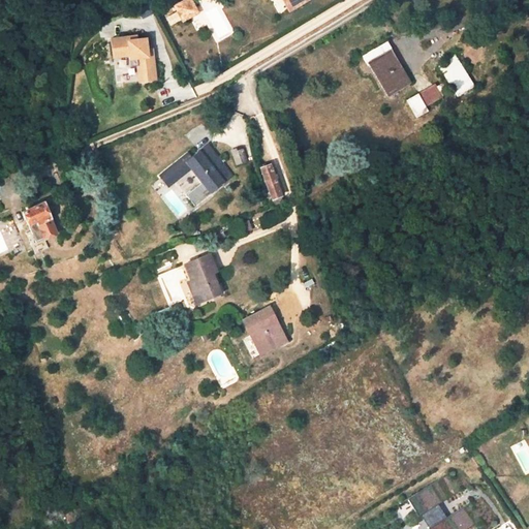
[(191,0),(190,0),(177,8),(184,23),(199,14),(191,0)]
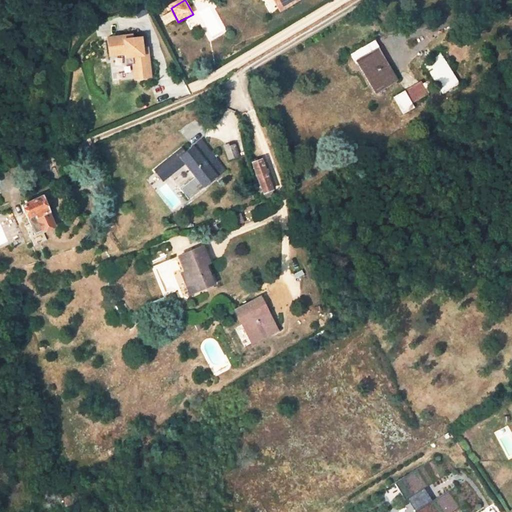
[(288,0),(278,6),(281,10),(299,0),(298,0),(288,0)]
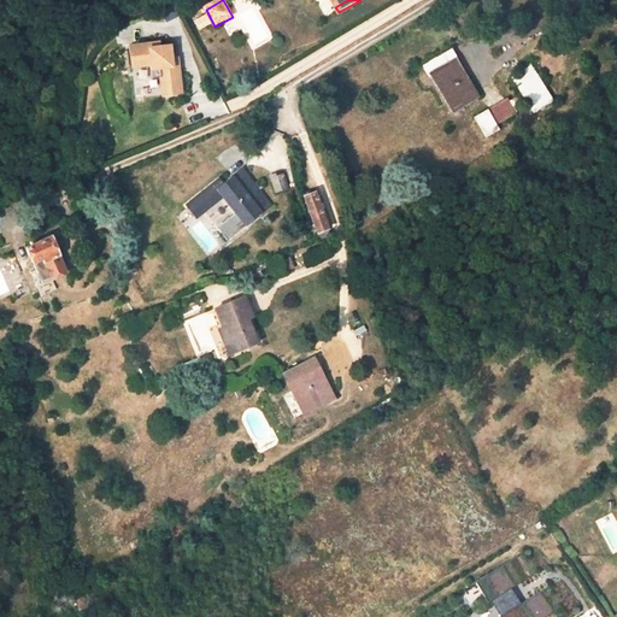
[(178,18),(172,7),(160,13),(166,24),(178,18)]
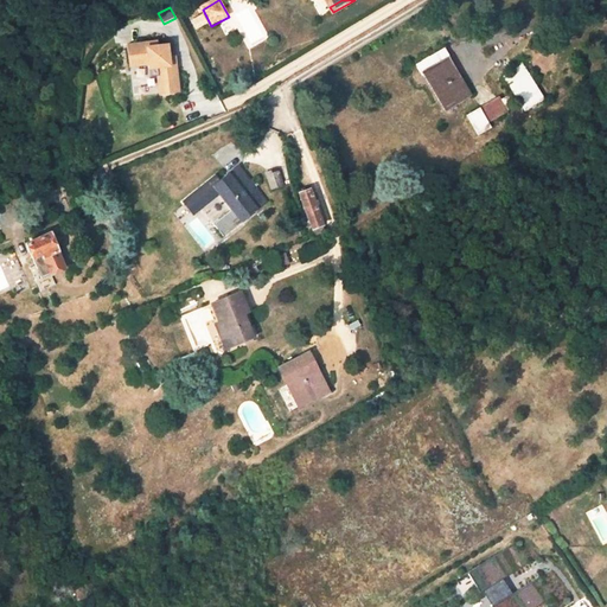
[(157,48),(155,44),(127,48),(129,68),(148,66),(148,70),(155,70),(157,78),(159,96),(179,94),(176,74),(170,68),(168,59),(167,46),(157,48)]
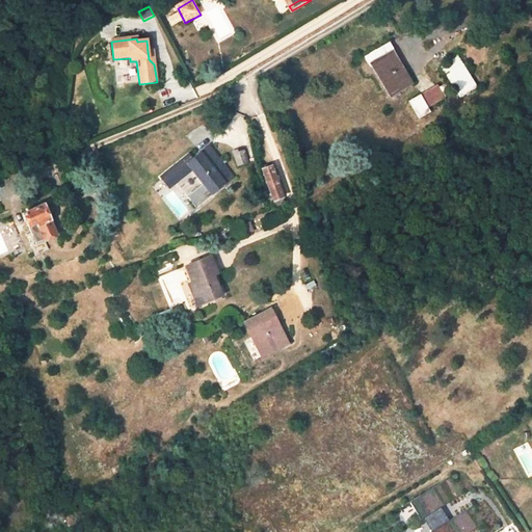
[(370,64),(386,55),(392,52),(395,50),(390,42),(363,56),(368,65),(370,64)]
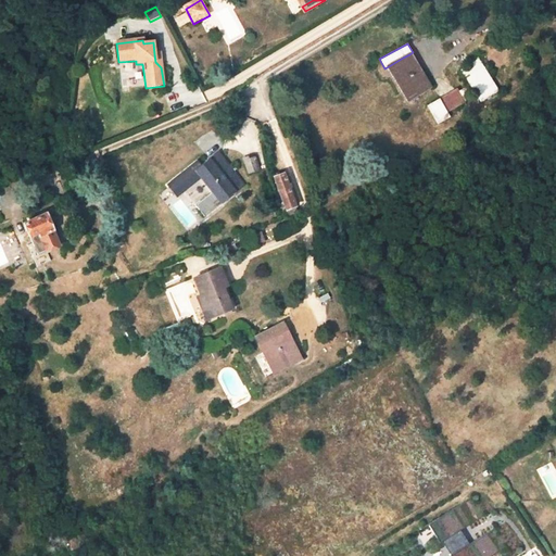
[(412,73),(418,68),(409,54),(403,58),(412,73)]
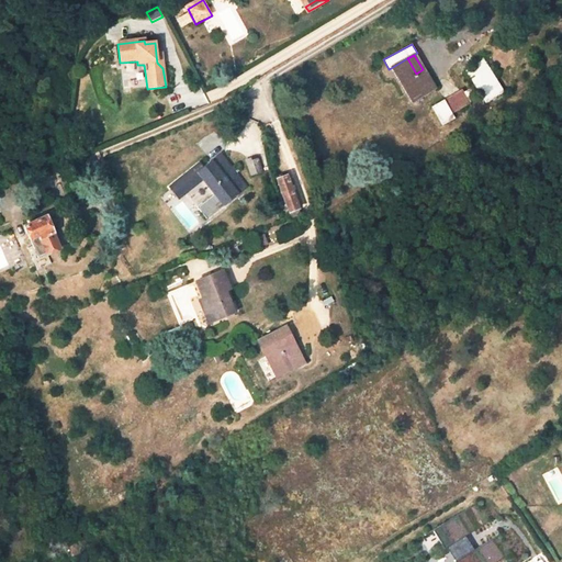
[(391,68),(412,102),(434,88),(423,69),(416,74),(407,58),(391,68)]
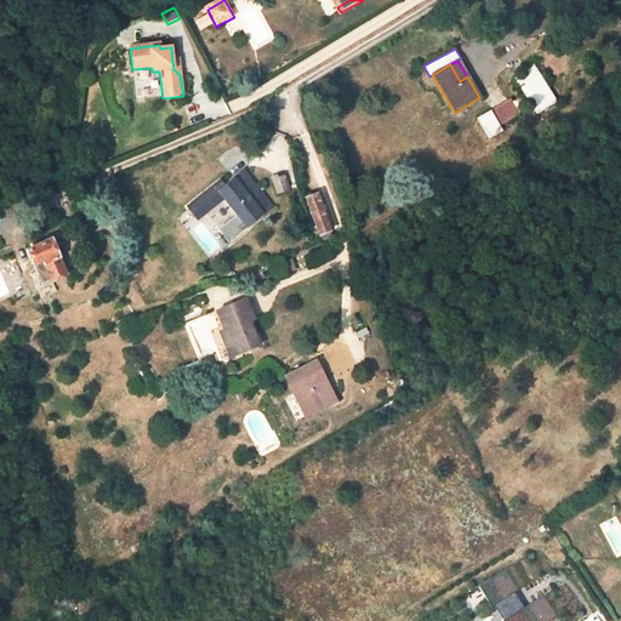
[(534,66),(513,79),(524,95),(531,107),(537,115),(557,102),(534,66)]
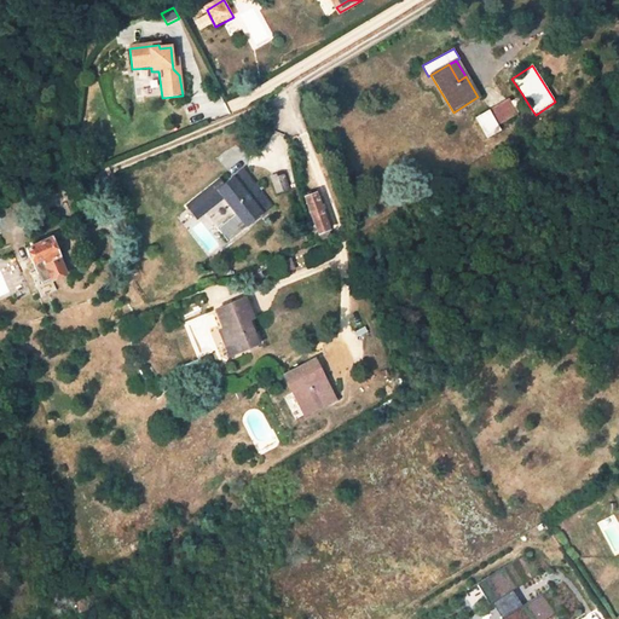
[(522,94),(510,102),(518,114),(530,106),(522,94)]
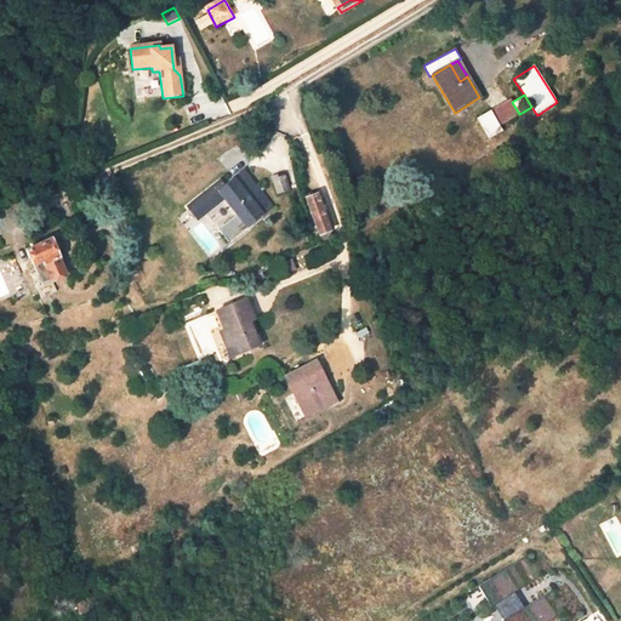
[(511,98),(491,112),(502,127),(520,115),(519,114),(512,102),(511,98)]
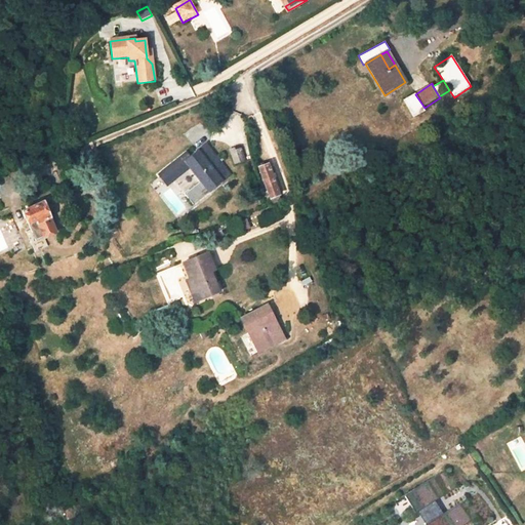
[(425,108),(415,94),(403,101),(414,118),(427,111),(425,108)]
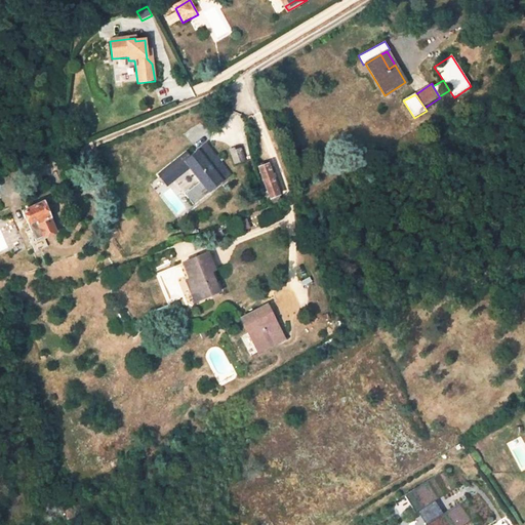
[(201,155),(209,149),(205,144),(197,151),(201,155)]
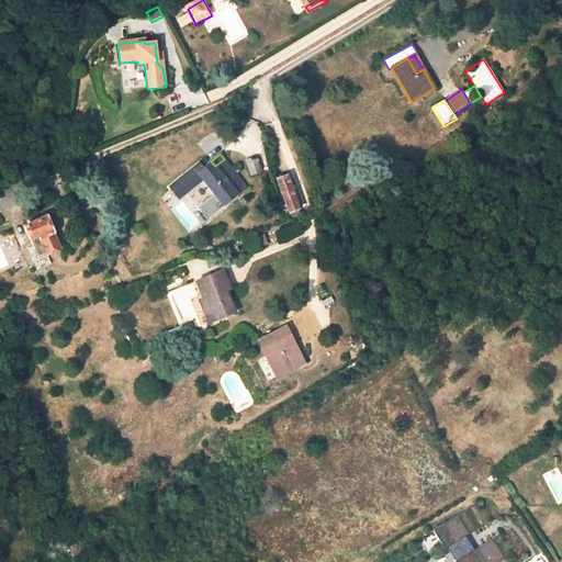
[(257,157),(247,160),(253,175),(261,172),(257,157)]
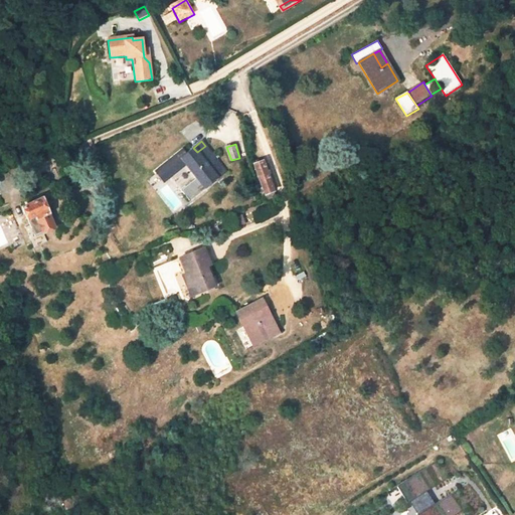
[(225,172),(205,147),(205,146),(197,152),(193,148),(185,154),(182,150),(155,172),(163,182),(185,164),(196,177),(180,190),(189,201),(205,188),(202,184),(214,175),(217,179),(225,172)]
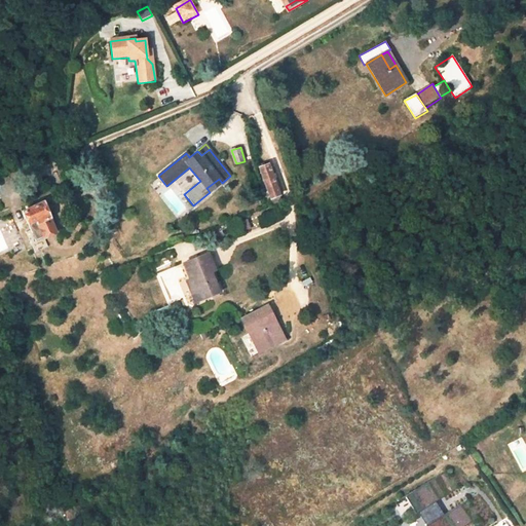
[(268,163),(260,167),(270,199),(279,195),(268,163)]
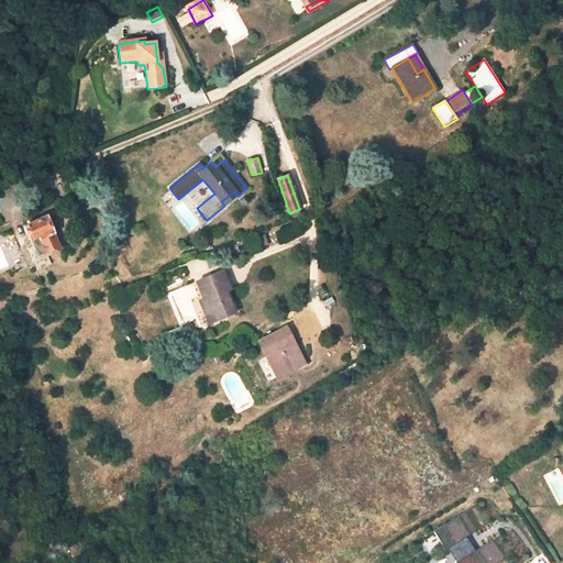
[(4,198),(0,199),(0,209),(3,216),(11,212),(4,198)]
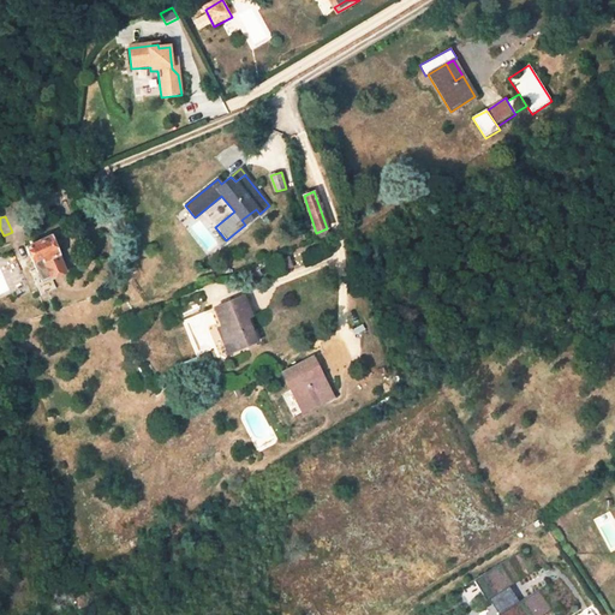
[(316,233),(320,242),(330,237),(327,228),(316,233)]
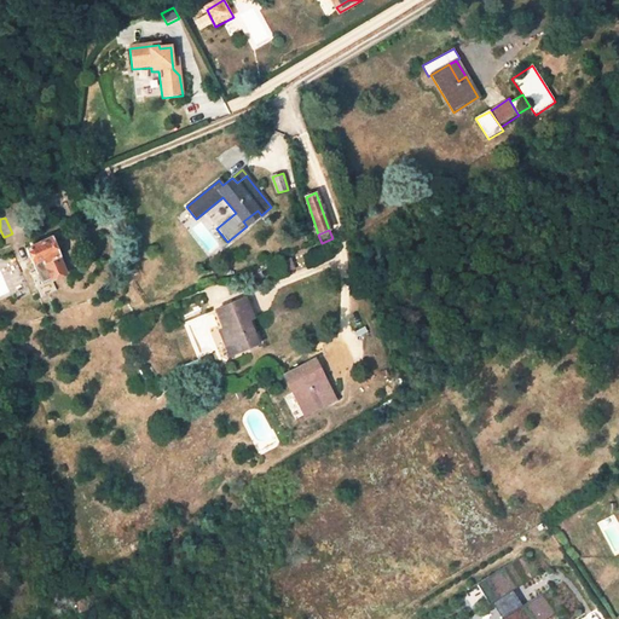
[(64,275),(51,239),(25,250),(33,265),(42,260),(51,281),(64,275)]
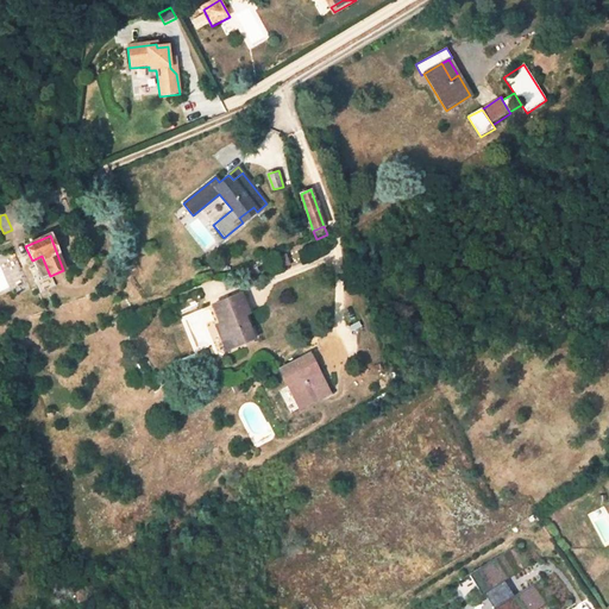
[(245,302),(242,293),(233,297),(237,306),(245,302)]
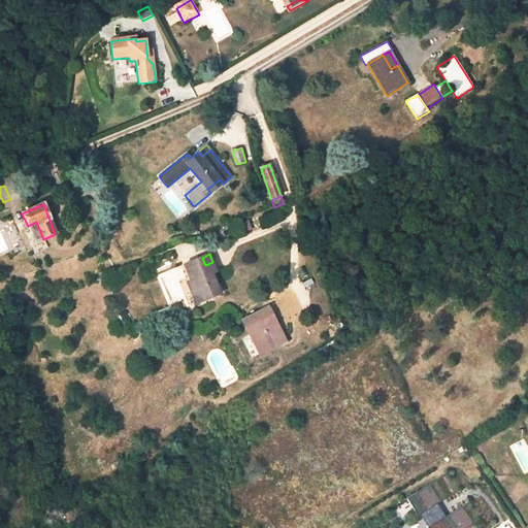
[(187,284),(195,303),(219,294),(210,273),(216,271),(212,262),(205,265),(202,258),(191,263),(193,266),(186,269),(191,282),(187,284)]
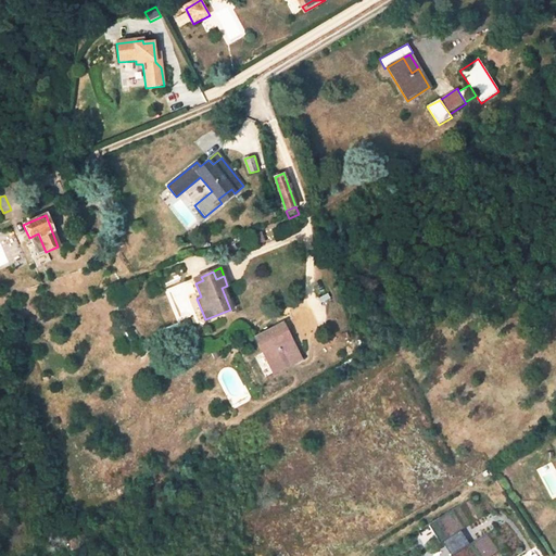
[(266,351),(277,371),(289,366),(287,362),(299,355),(282,324),(256,338),(263,353),(266,351)]
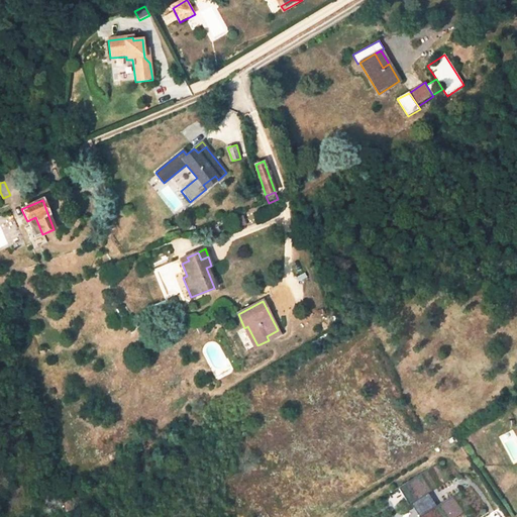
[(244,328),(253,348),(257,345),(247,326),(244,328)]
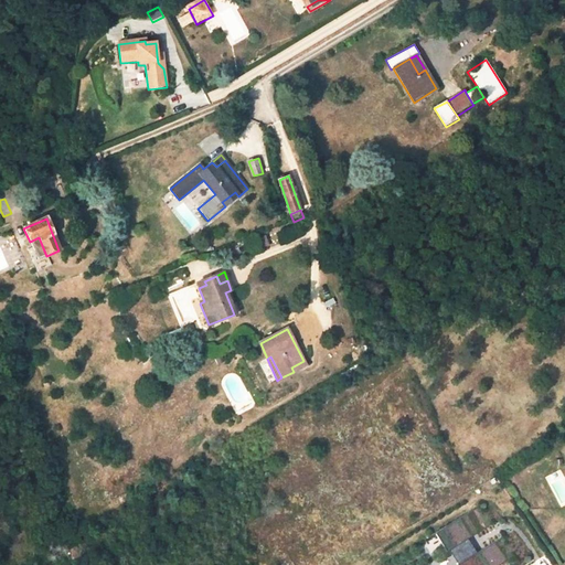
[(294,372),(306,365),(304,361),(291,368),(294,372)]
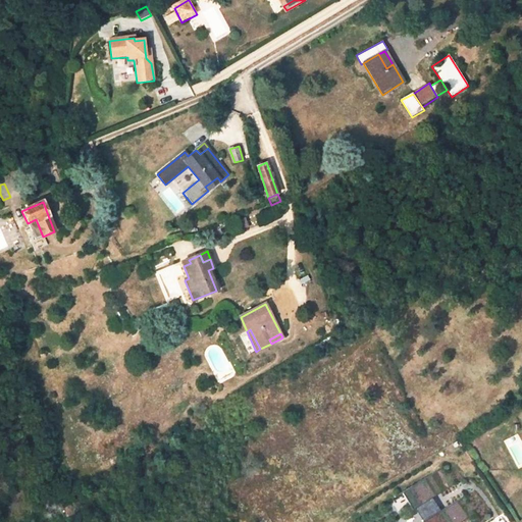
[(444,491),(432,474),(401,493),(412,511),(416,509),(424,521),(423,521),(462,521),(452,505),(437,514),(429,501),(444,491)]
